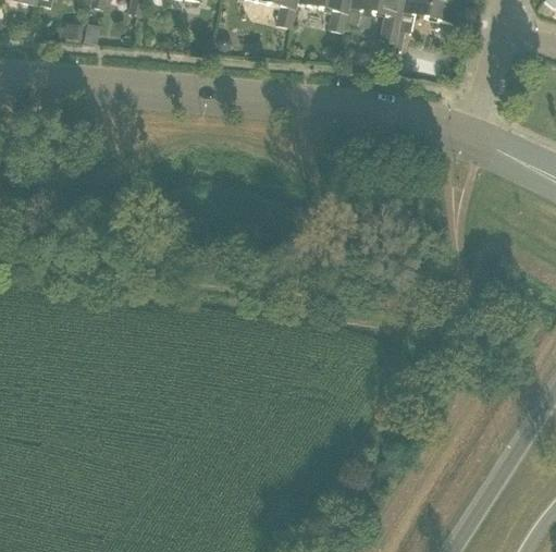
[(104,9),(106,0),(132,0),(128,13),(141,16),(146,0),(91,0),(90,5),(104,9)]
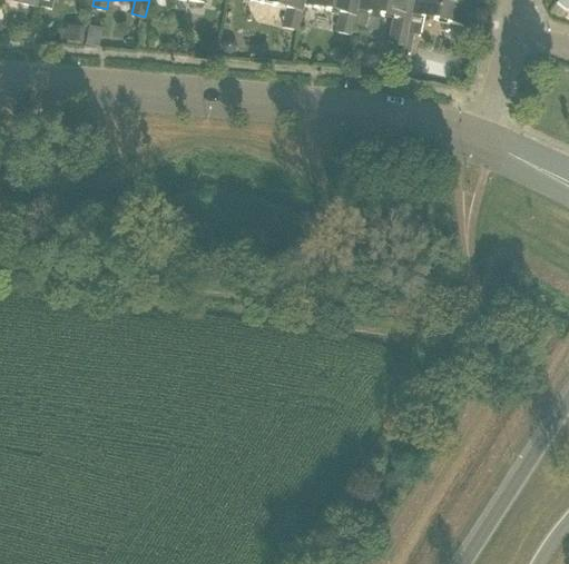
[(303,9),(305,1),(305,0),(266,0),(286,5),(281,26),(298,29),(303,9)]
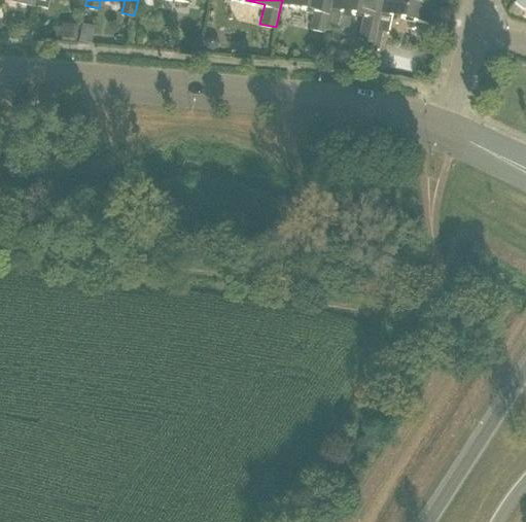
[(282,0),(282,1),(330,11),(332,0),(282,0)]
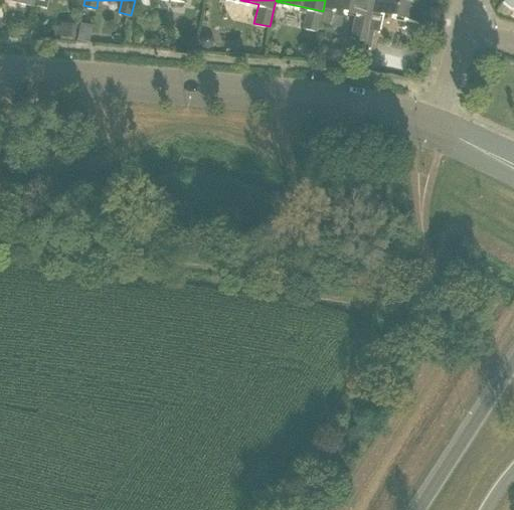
[(325,0),(323,11),(320,21),(341,26),(344,10),(356,12),(351,36),(366,38),(367,34),(372,9),(374,0),(325,0)]
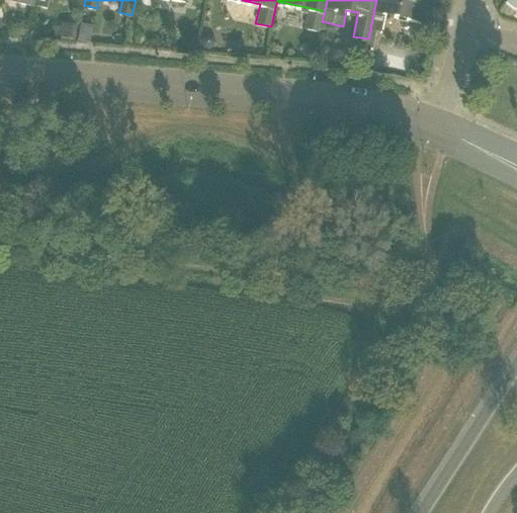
[(376,0),(374,9),(386,12),(423,20),(427,0),(376,0)]
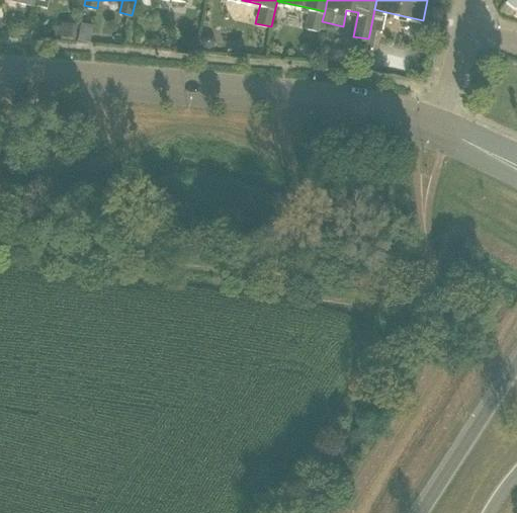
[(435,0),(434,5),(444,8),(445,0),(435,0)]
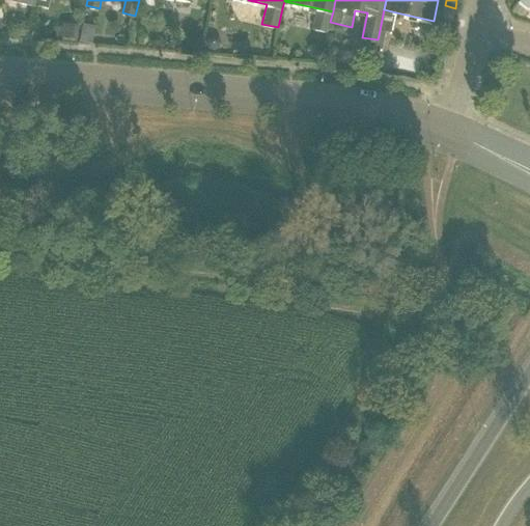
[(62,21),(60,35),(78,37),(79,23),(62,21)]
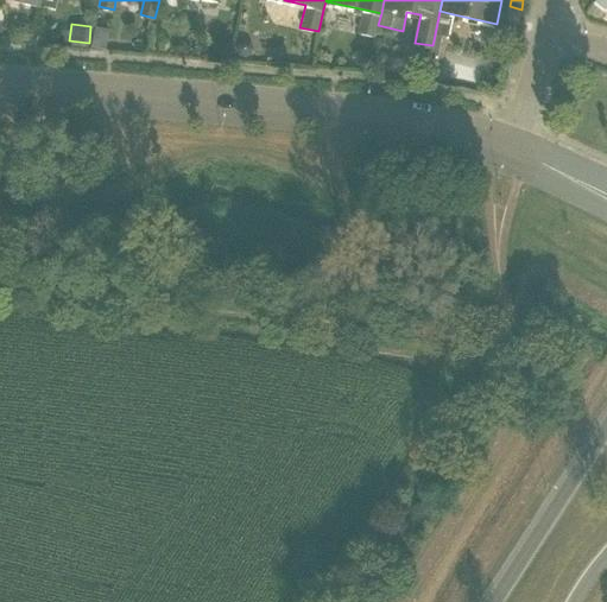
[(107,48),(111,27),(96,24),(92,44),(107,48)]
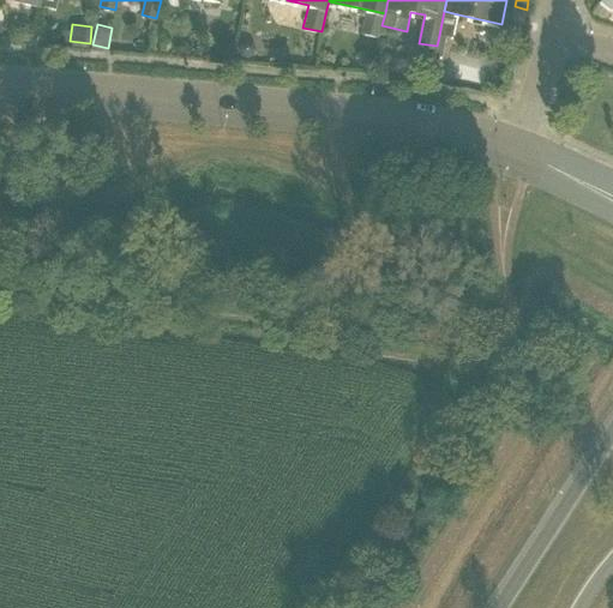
[(31,38),(32,26),(22,26),(20,37),(31,38)]
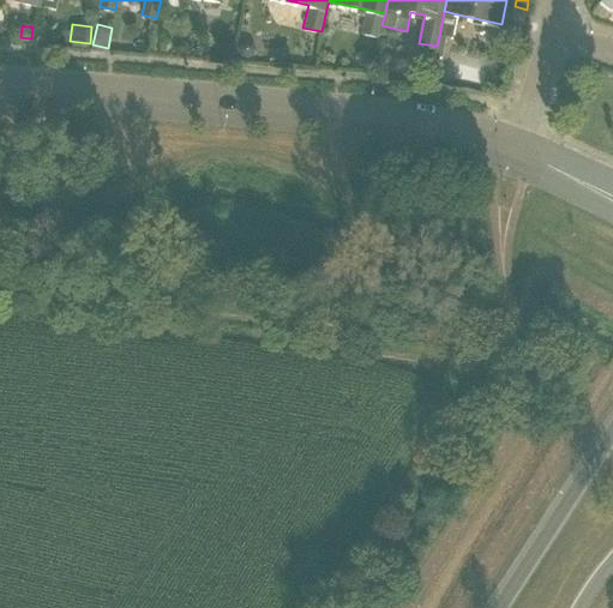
[(254,53),(256,46),(253,40),(247,38),(241,41),(239,47),(241,53),(248,55),(254,53)]
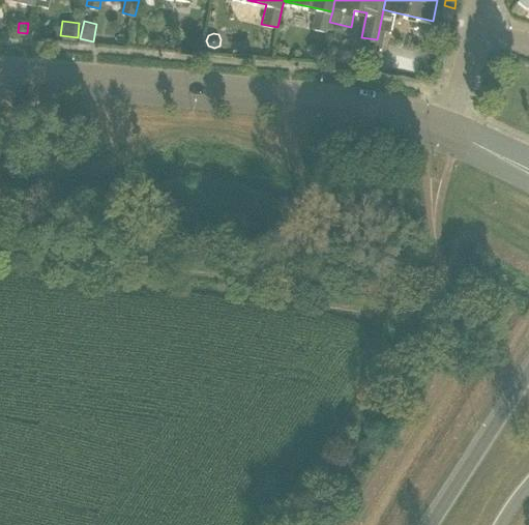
[(321,50),(318,40),(306,45),(311,55),(321,50)]
